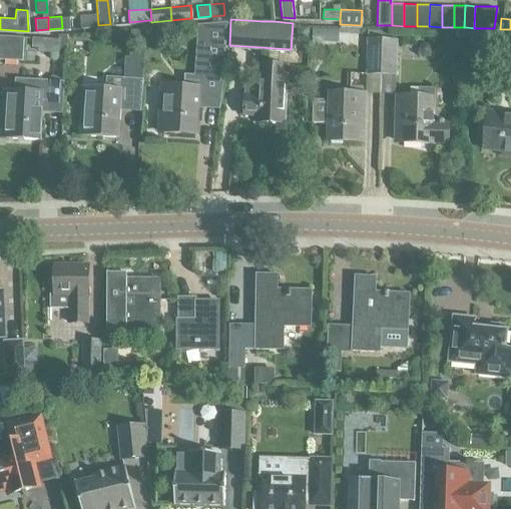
[(297,24),(296,31),(300,36),(307,36),(308,25),(297,24)]
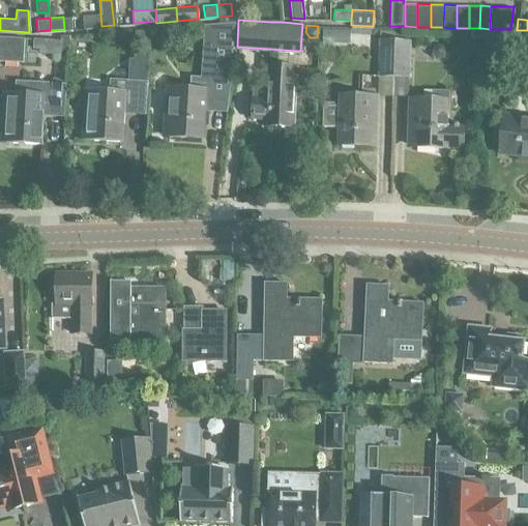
[(189,75),(188,86),(165,85),(163,106),(170,106),(168,135),(203,137),(204,109),(226,111),(228,77),(232,27),(209,26),(206,76),(199,75),(189,75)]
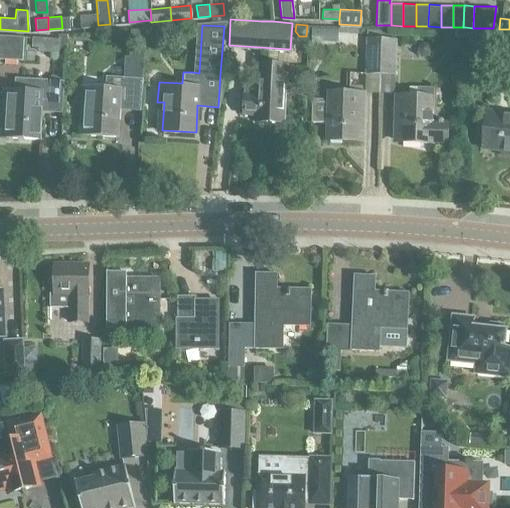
[(311,26),(311,40),(320,40),(320,27),(311,26)]
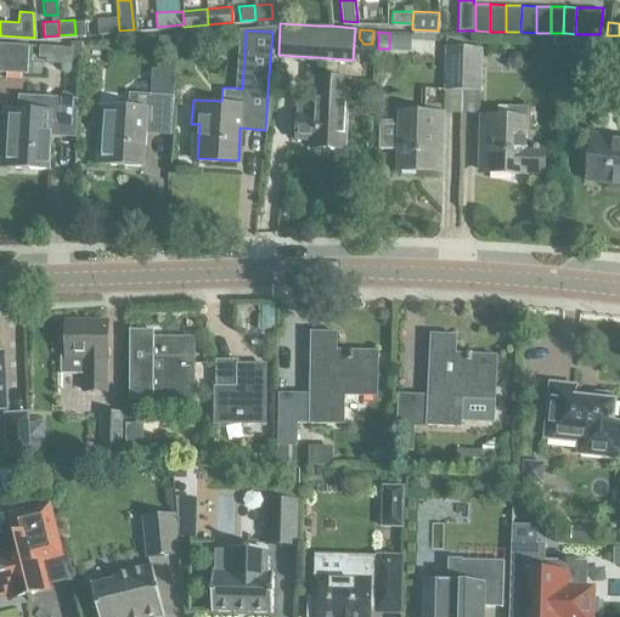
[(444,43),(444,44),(463,45),(463,34),(445,33),(444,43)]
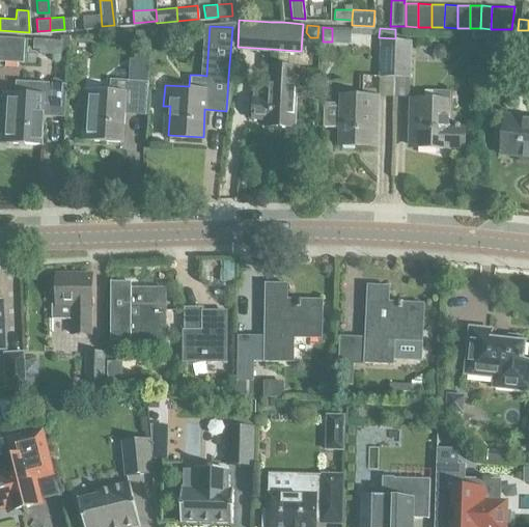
[(473,28),(473,36),(484,36),(495,37),(495,29),(491,29),(482,28),(480,28),(473,28)]
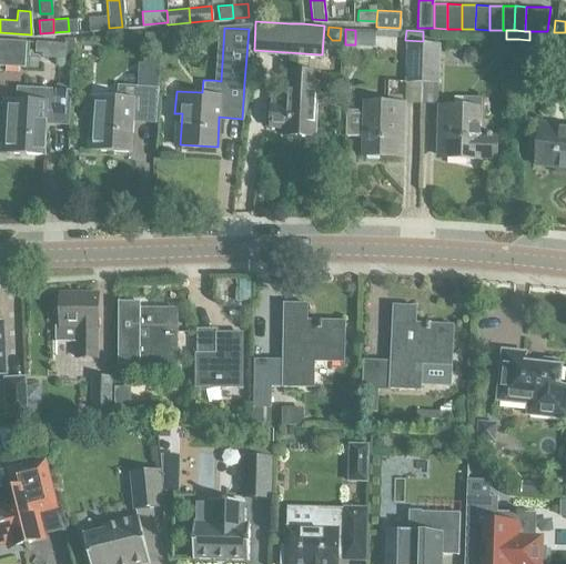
[(529,40),(529,46),(545,47),(546,31),(545,31),(529,31),(529,40)]
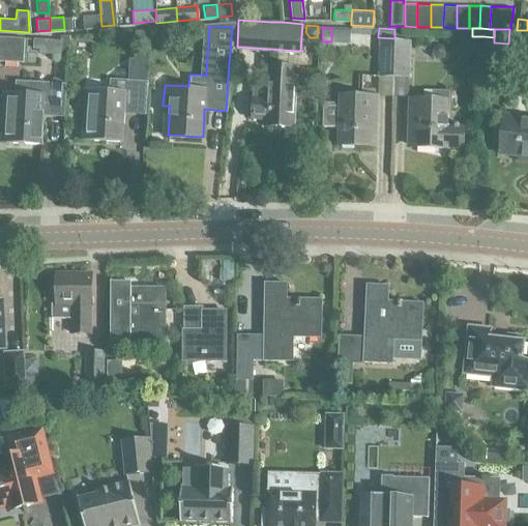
[(60,34),(59,37),(61,38),(60,49),(68,49),(69,33),(60,34)]
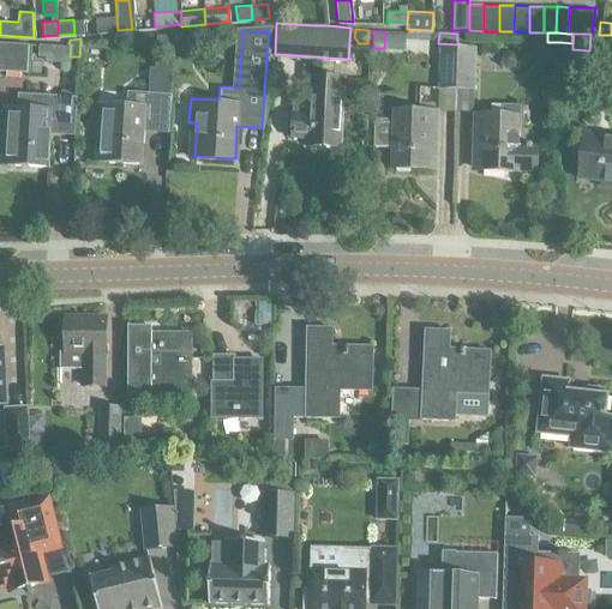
[(0,54),(27,56),(28,42),(0,40),(0,54)]
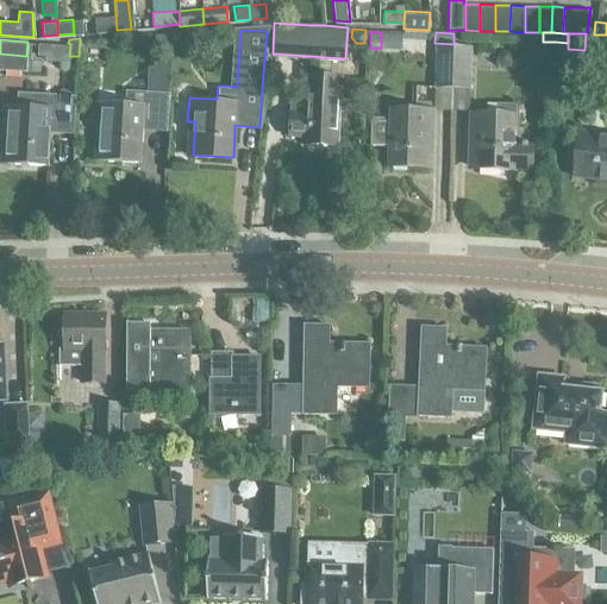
[(435,43),(433,86),(435,86),(451,87),(454,44),(435,43)]
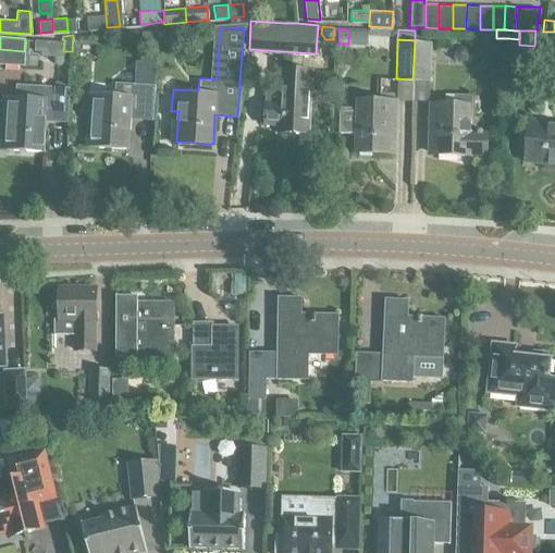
[(507,50),(506,61),(516,63),(517,51),(519,40),(509,39),(507,50)]
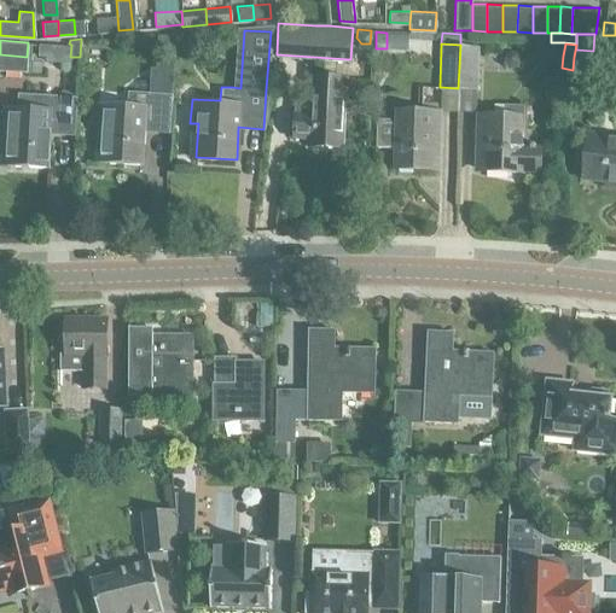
[(460,45),(458,88),(476,88),(477,88),(478,45),(460,45)]
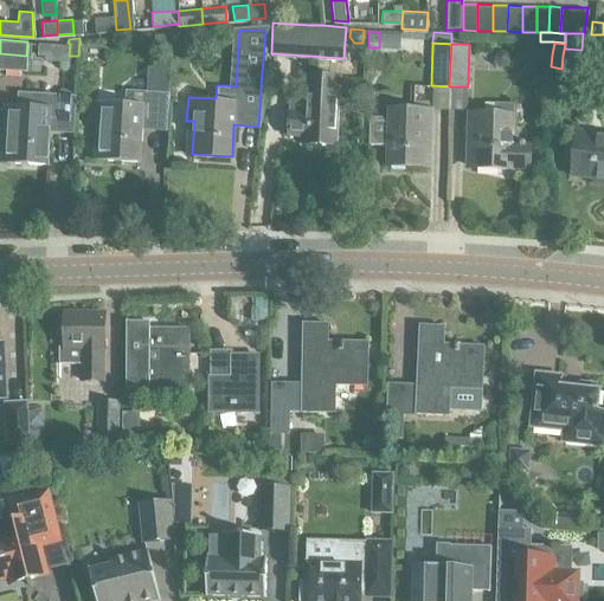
[(503,64),(508,59),(509,52),(505,46),(498,46),(492,51),(492,58),(496,63),(503,64)]
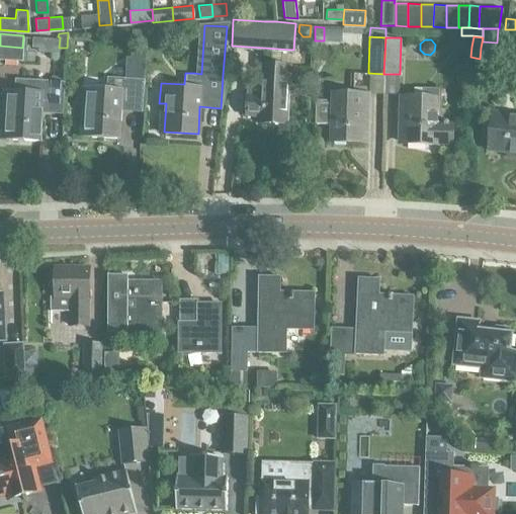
[(22,48),(0,46),(0,58),(22,60),(22,48)]
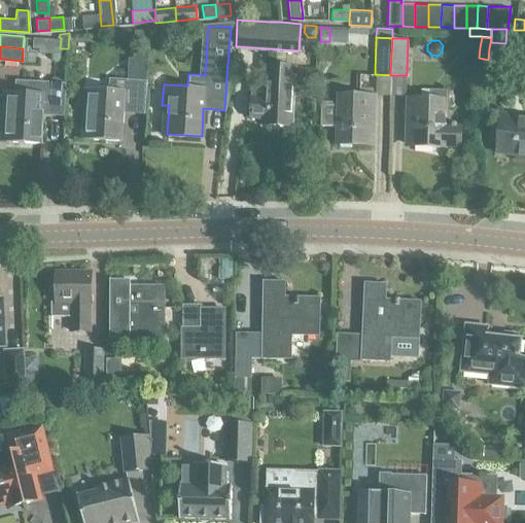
[(128,57),(127,77),(146,78),(147,58),(133,57),(128,57)]
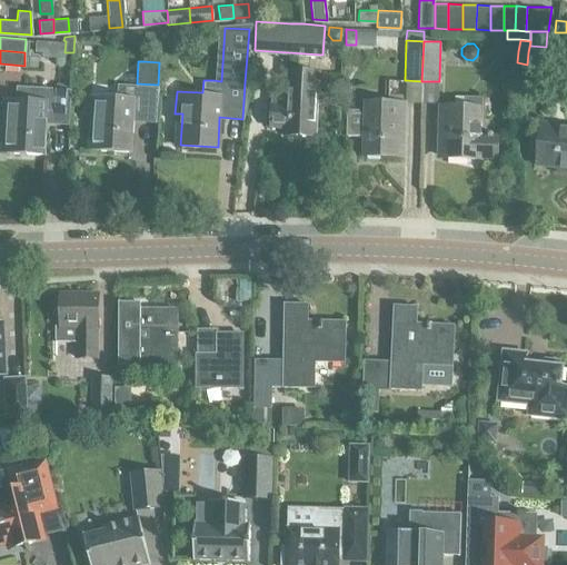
[(271,87),(269,126),(286,127),(285,132),(315,135),(318,69),(286,68),(285,88),(271,87)]
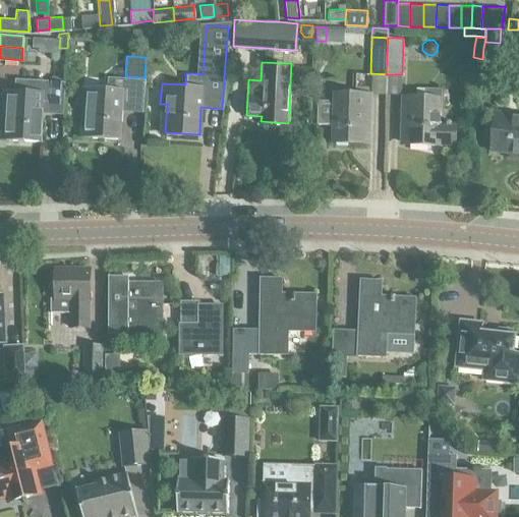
[(13,81),(13,89),(2,88),(0,108),(7,109),(5,137),(40,139),(41,112),(62,113),(64,79),(64,74),(54,73),(54,79),(40,78),(40,74),(36,74),(36,78),(26,77),(26,82),(13,81)]
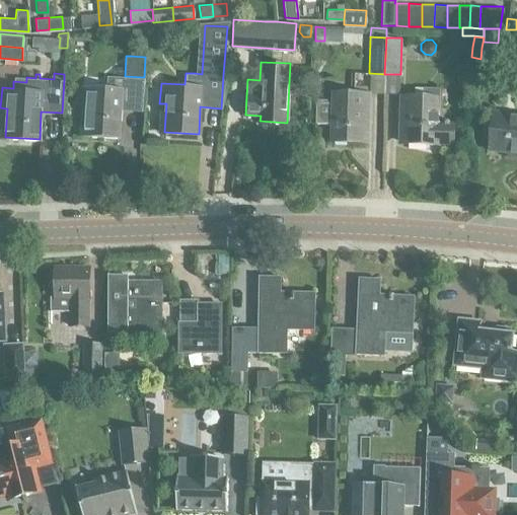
[(105,75),(104,87),(82,85),(80,105),(86,106),(84,134),(120,136),(122,109),(141,111),(144,77),(125,76),(105,75)]
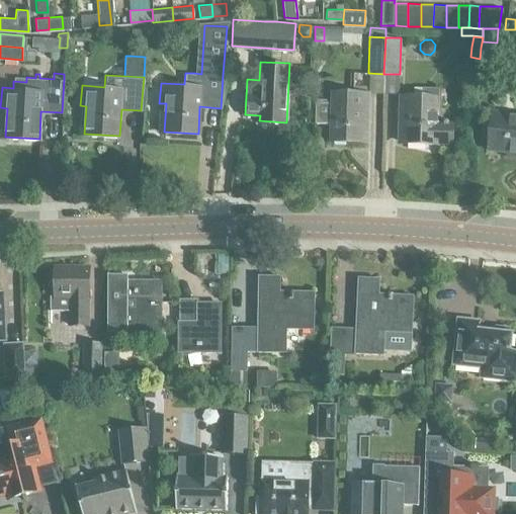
[(353,84),(352,92),(366,92),(366,84),(353,84)]
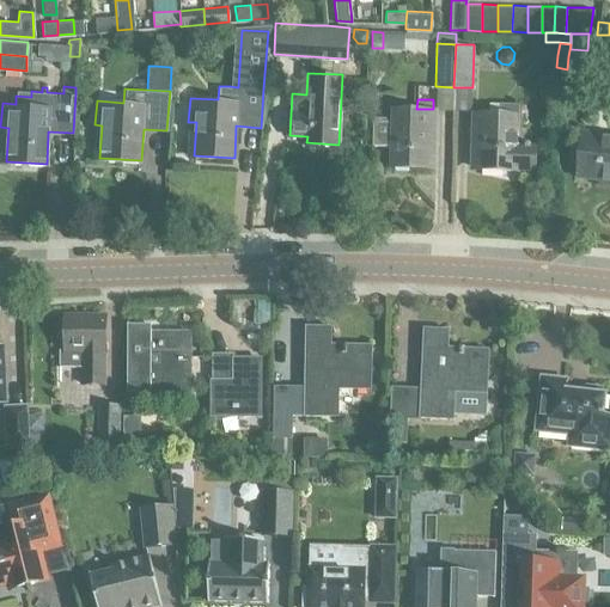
[(474,111),(473,136),(480,136),(479,166),(528,169),(536,169),(537,146),(518,145),(519,114),(518,114),(518,102),(500,102),(487,102),(487,112),(474,111)]
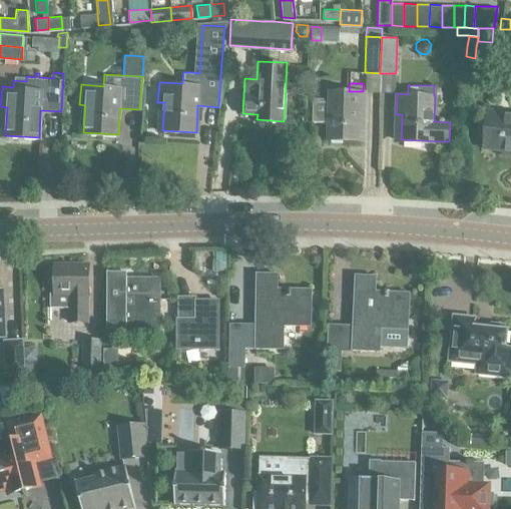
[(330,90),(329,101),(311,100),(310,120),(328,121),(328,137),(359,138),(360,117),(363,117),(365,92),(363,91),(349,91),(330,90)]
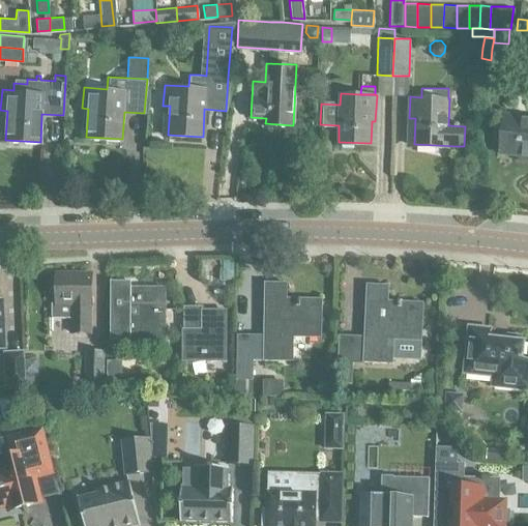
[(527,118),(504,115),(500,150),(518,152),(517,155),(527,156),(527,118)]
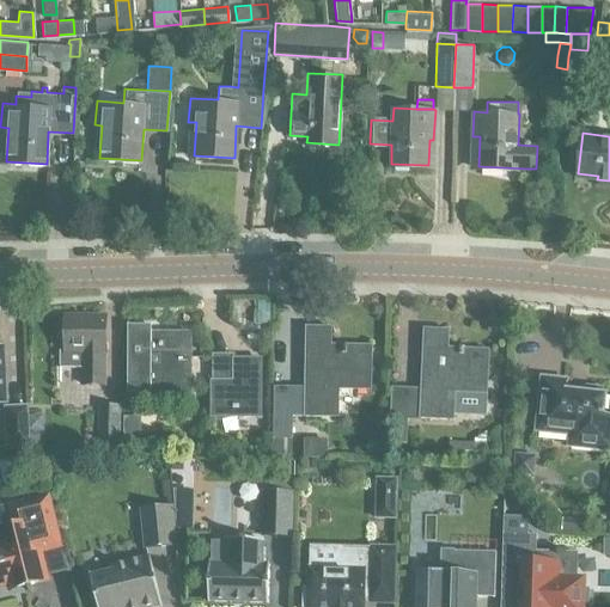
[(63,314),(63,349),(59,349),(60,365),(81,365),(81,384),(104,384),(104,314),(63,314)]
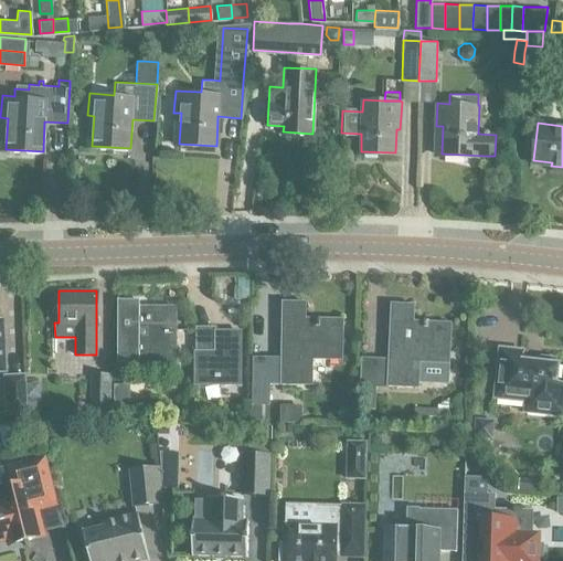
[(136,296),(115,296),(115,358),(136,358),(136,360),(174,360),(174,303),(136,302),(136,296)]
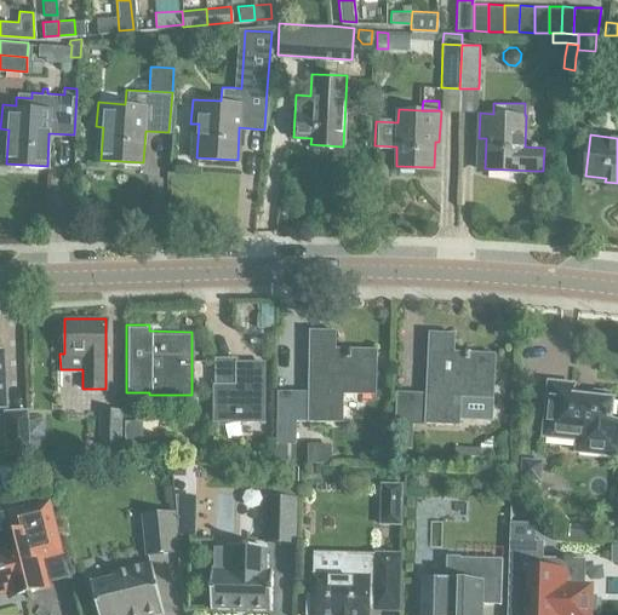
[(333,328),(308,328),(307,419),(341,419),(341,391),(373,391),(375,348),(333,346),(333,328)]
